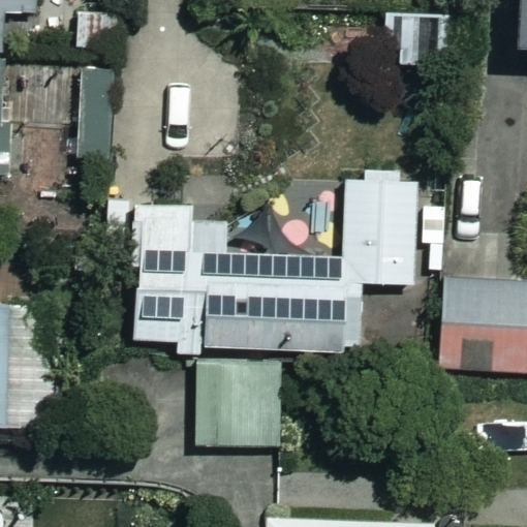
[(0,0),(0,13),(36,14),(36,0),(0,0)]
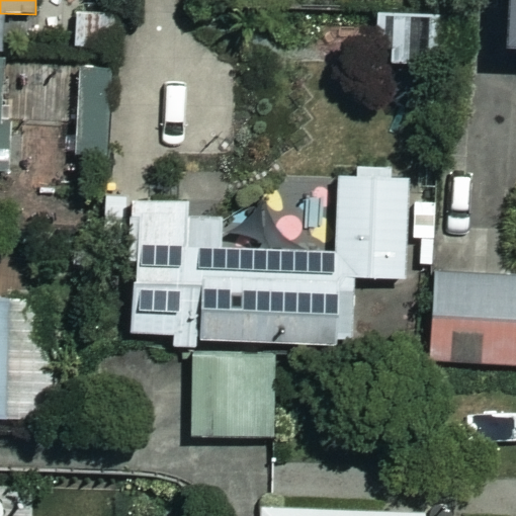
[(508,0),(505,41),(515,43),(515,0),(508,0)]
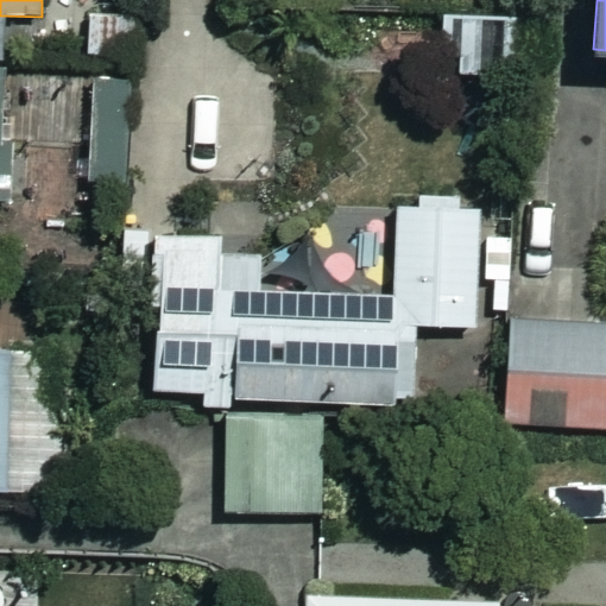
[(121,174),(124,77),(83,76),(81,172),(121,174)]
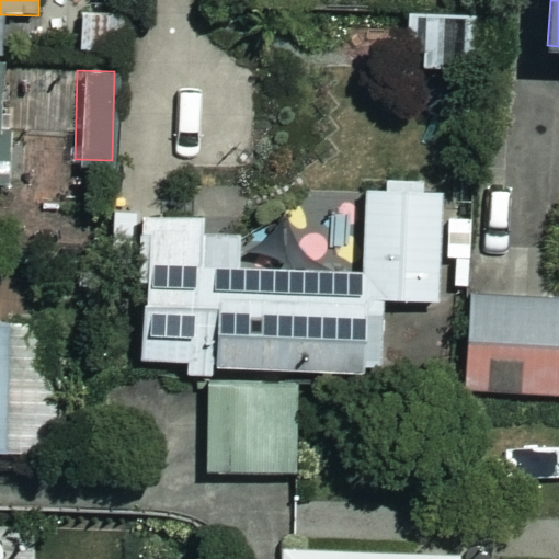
[(442,185),(365,185),(365,271),(243,271),(243,216),(143,216),(143,368),(384,367),(384,299),(442,299),(442,185)]
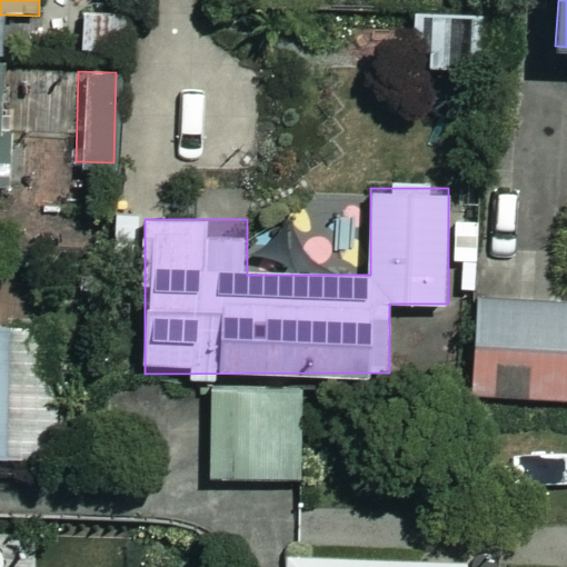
[(566,302),(475,300),(473,396),(566,398),(566,302)]
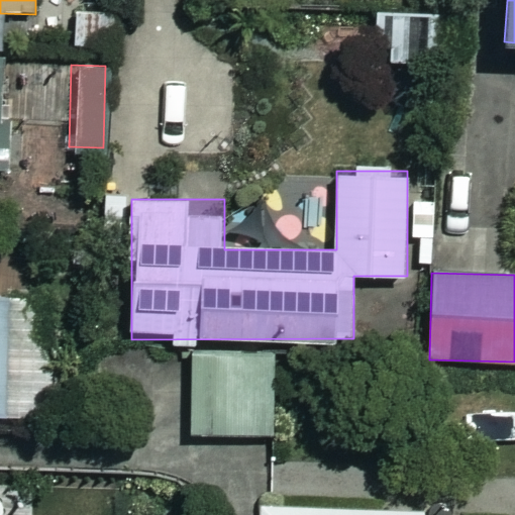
[(8,297),(0,297),(0,419),(5,419),(8,297)]
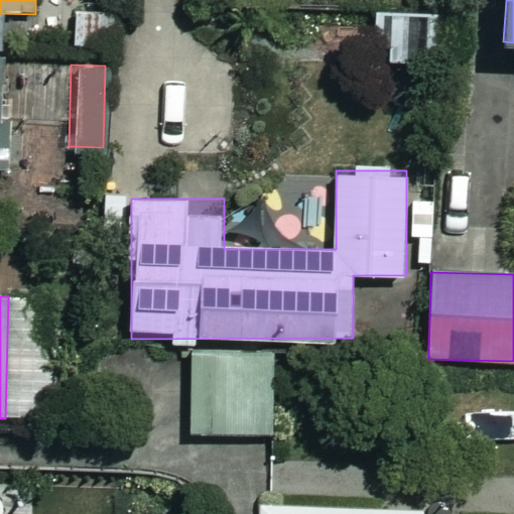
[(275,350),(190,351),(191,433),(276,432),(275,350)]
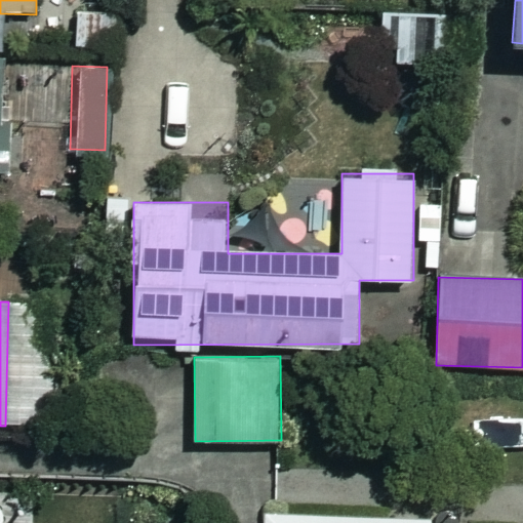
[(441,522),(264,514),(263,522),(441,522)]
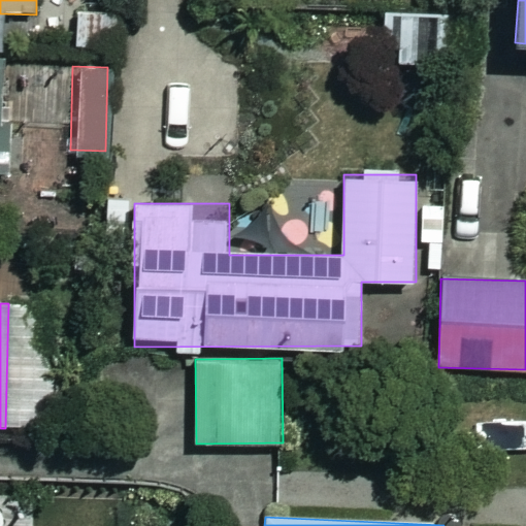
All buildings are outlined.
